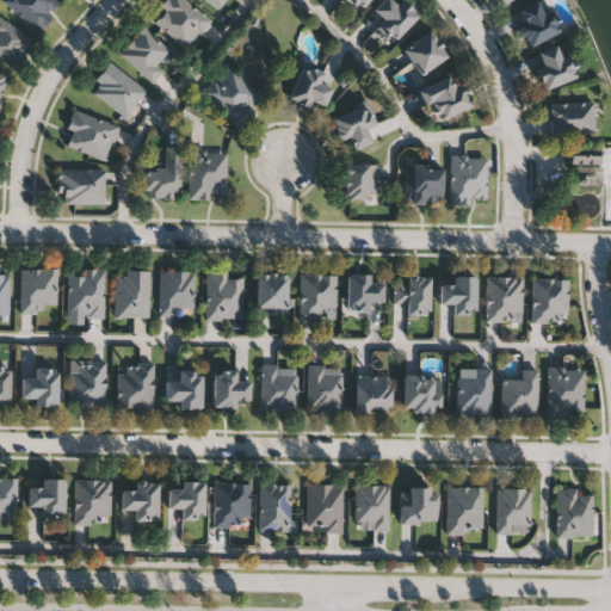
[(37,31),(2,1),(2,0),(55,0),(60,4),(37,31)]
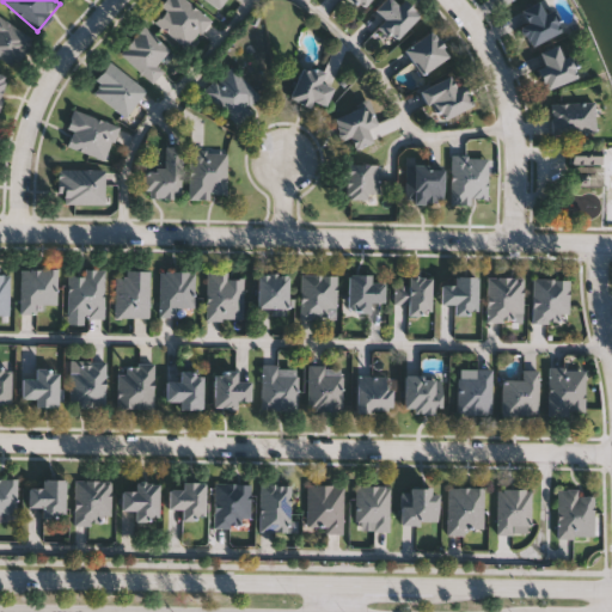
[(152,20),(163,8),(158,5),(163,0),(185,0),(209,22),(184,49),(152,20)]
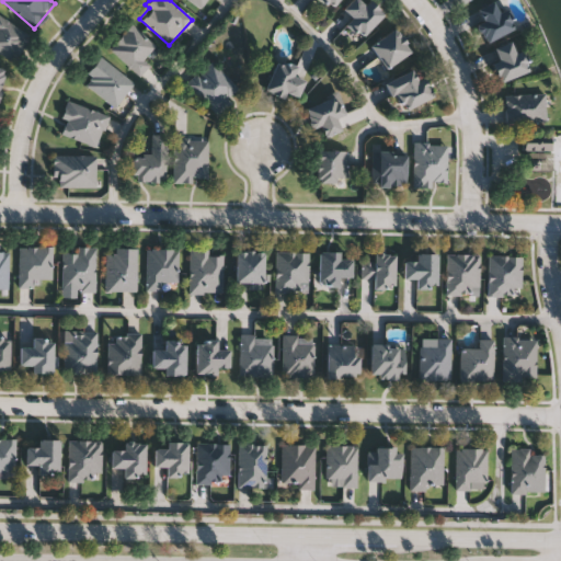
[(208,0),(187,0),(202,10),(208,0)]
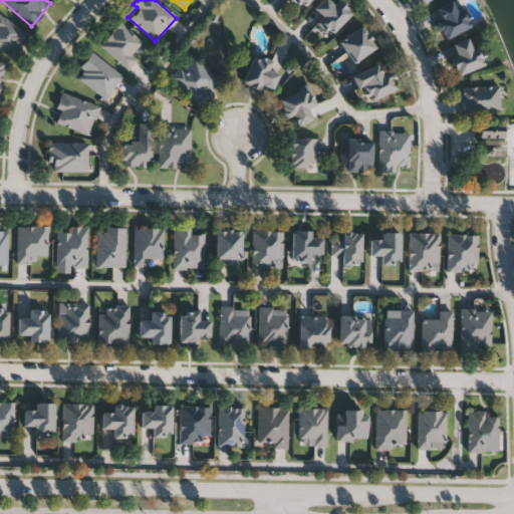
[(309,0),(304,9),(290,0),(309,0)]
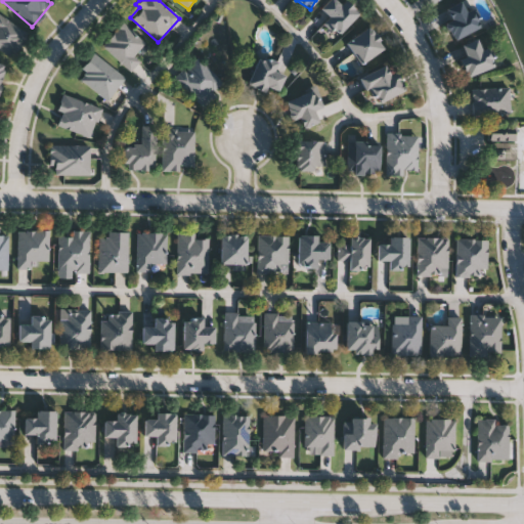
[(336,0),(340,4),(343,0),(345,0),(358,13),(336,36),(322,23),(329,17),(319,8),(326,0),(336,0)]
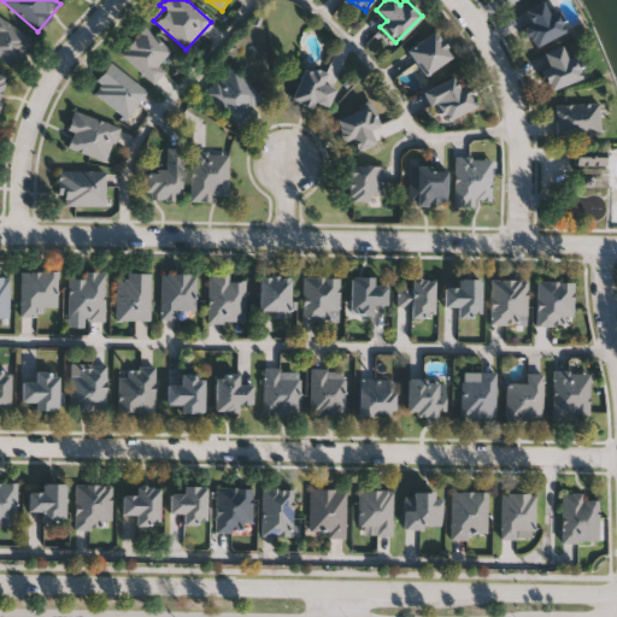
[(530,24),(524,9),(544,0),(550,0),(564,33),(532,46),(523,27),(530,24)]
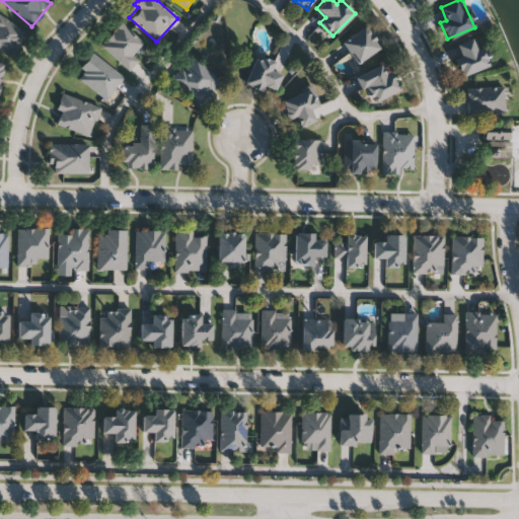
[(0,14),(27,33),(11,58),(0,50),(0,14)]
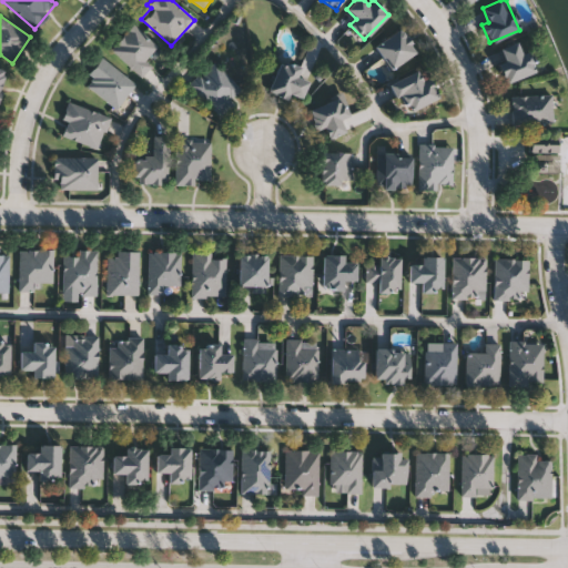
[(110,49),(133,24),(156,47),(144,60),(151,66),(140,77),(110,49)]
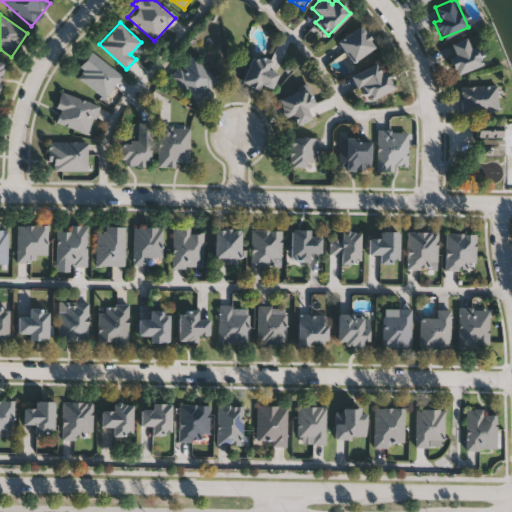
[(374,48),(351,62),(337,40),(361,26),(374,48)]
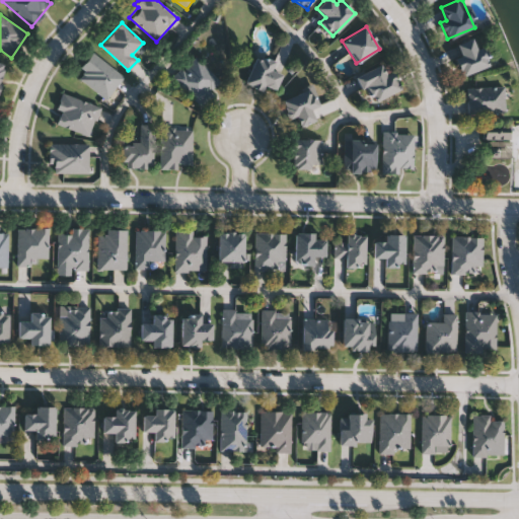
[(476,49),(484,47),(490,67),(462,74),(454,45),(474,40),(476,49)]
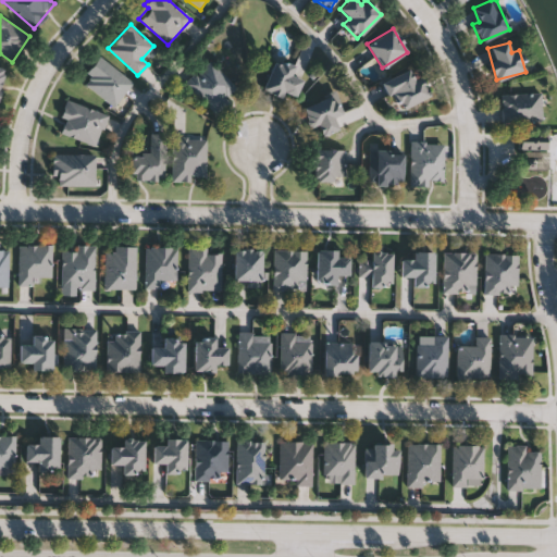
[(132,82),(113,107),(81,82),(99,57),(132,82)]
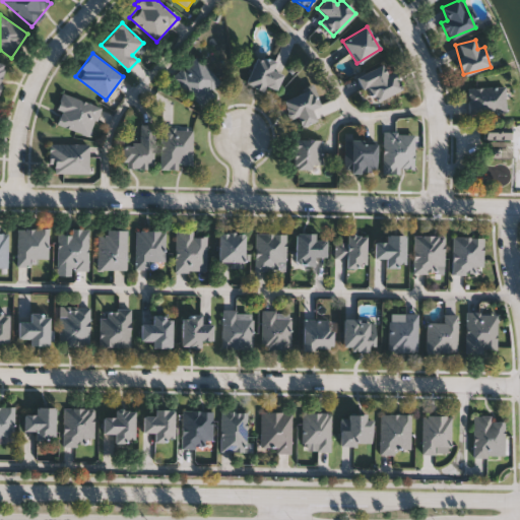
[(274,63),(271,70),(282,75),(274,94),(245,82),(256,55),(274,63)]
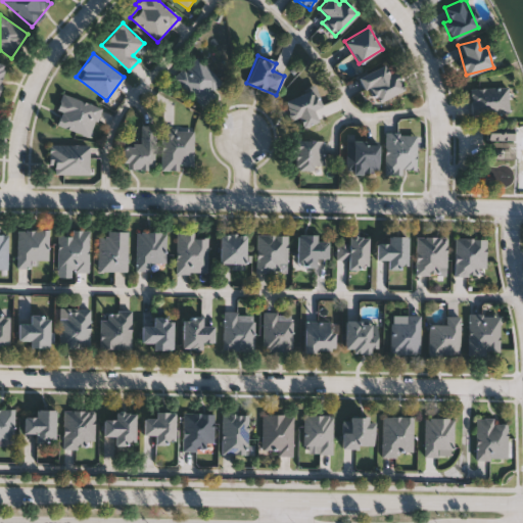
[(220,82),(210,91),(216,95),(202,108),(174,79),(195,57),(220,82)]
